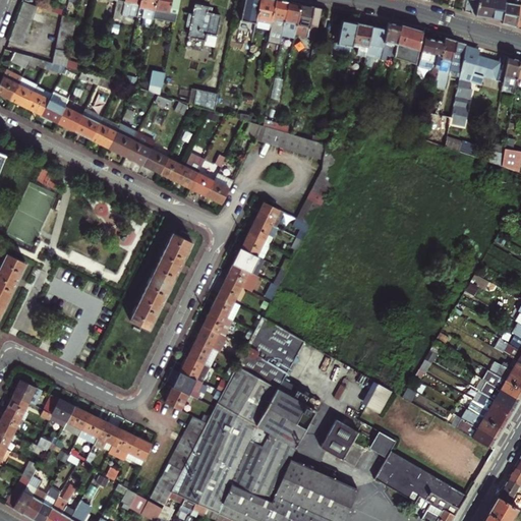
[(41,0),(40,0),(38,6),(62,15),(63,8),(41,0)]
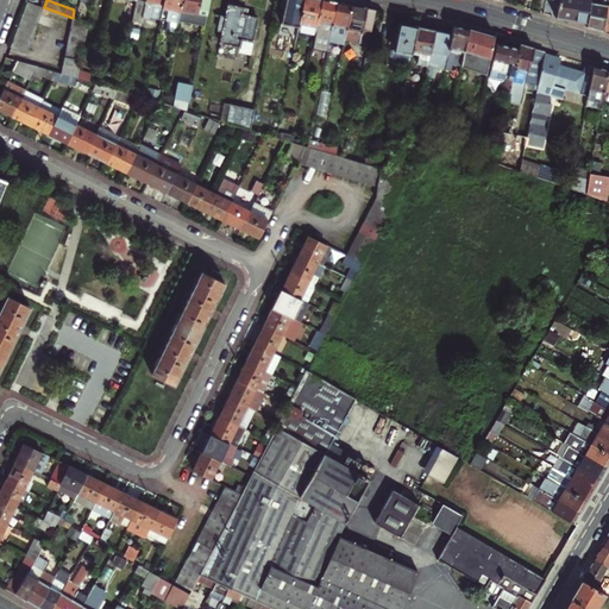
[(139,0),(137,0),(133,20),(142,23),(143,17),(149,18),(149,16),(161,18),(163,8),(164,0),(146,0),(146,1),(139,0)]
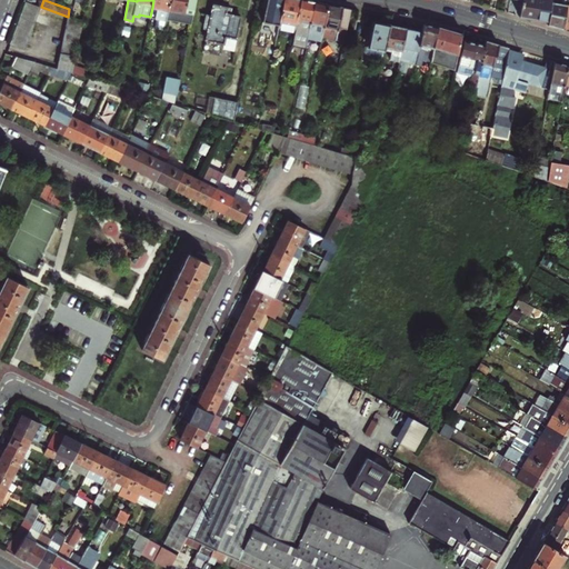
[(153,0),(152,8),(158,9),(156,19),(157,19),(156,28),(162,30),(165,21),(166,21),(167,17),(170,0),(153,0)]
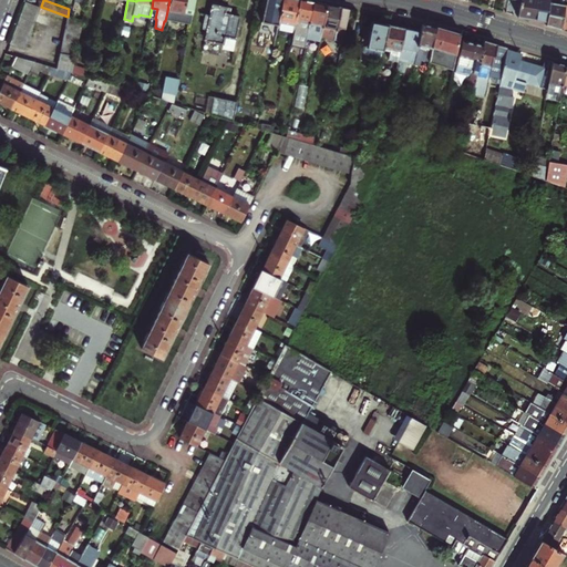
[(169,0),(166,17),(191,22),(195,0),(169,0)]
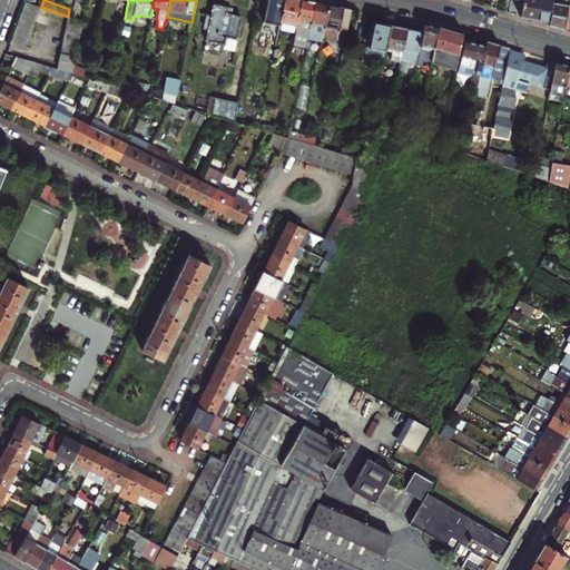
[(281,22),(284,0),(267,0),(267,1),(266,3),(258,2),(254,23),(263,25),(262,31),(277,35),(278,29),(281,22)]
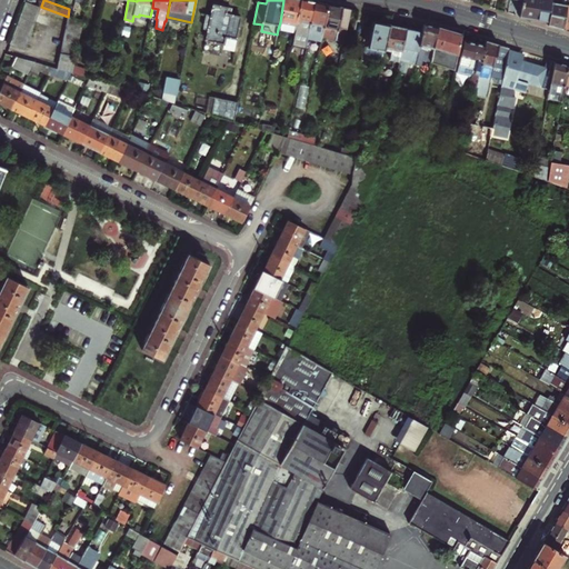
[(283,0),(280,22),(296,25),(301,0),(283,0)]
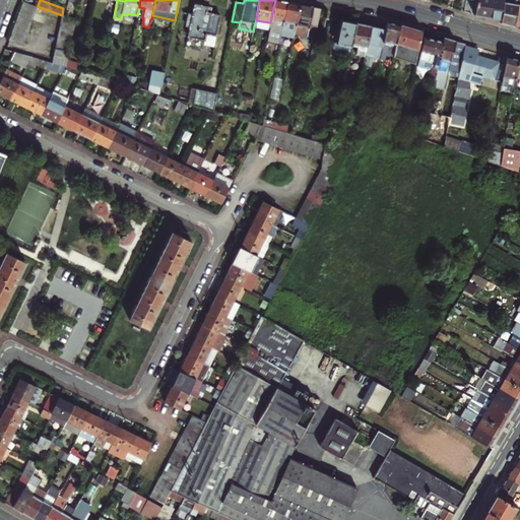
[(281,36),(287,2),(282,0),(279,0),(275,0),(270,22),(270,25),(267,42),(279,44),(281,36)]
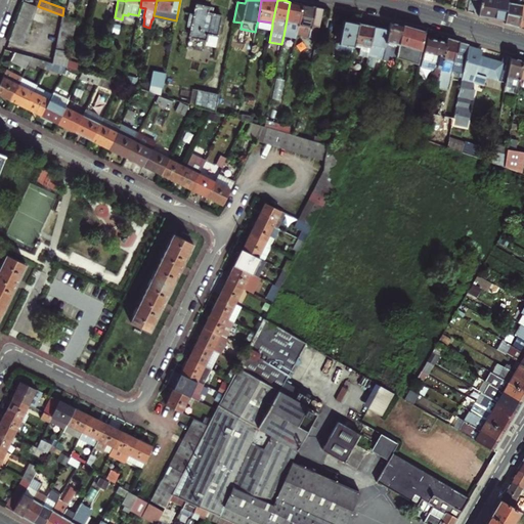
[(481,0),(481,1),(479,15),(486,17),(493,18),(499,20),(506,22),(509,0),(481,0)]
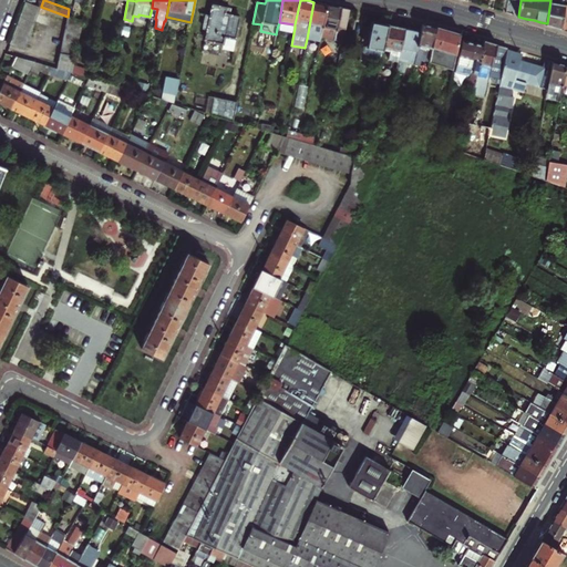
[(566,0),(550,0),(547,23),(546,26),(557,29),(566,31),(566,0)]
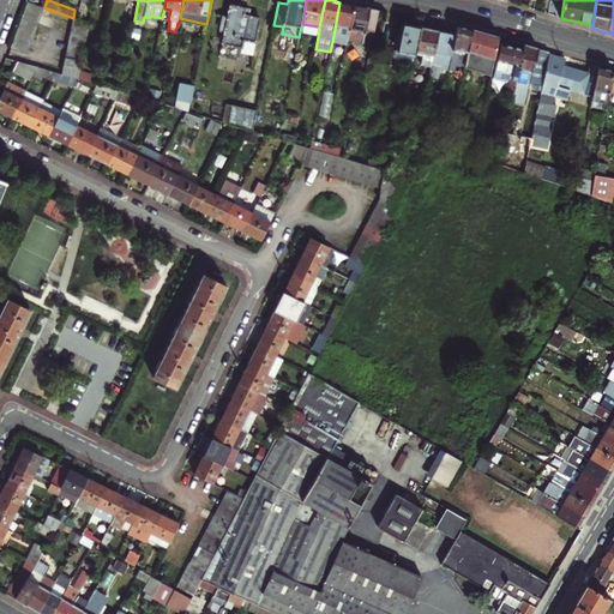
[(25,13),(13,47),(28,53),(44,7),(29,2),(25,13)]
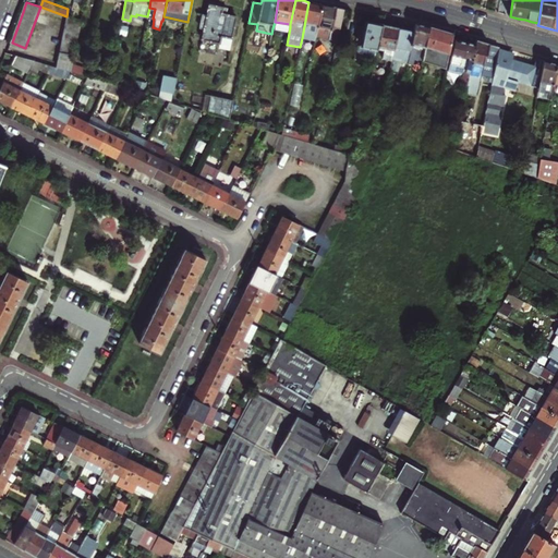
[(316,3),(308,2),(302,38),(315,40),(316,36),(323,4),(316,3)]
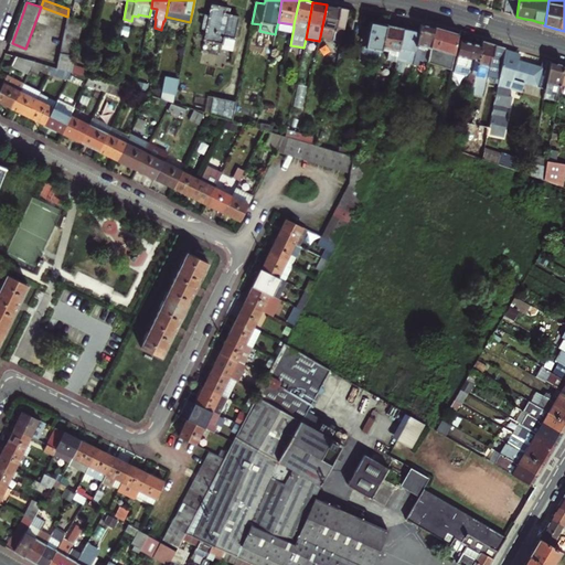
[(221,7),(212,4),(210,16),(205,16),(203,28),(208,29),(205,40),(223,44),(222,49),(233,51),(235,39),(240,17),(228,14),(224,13),(225,8),(221,7)]
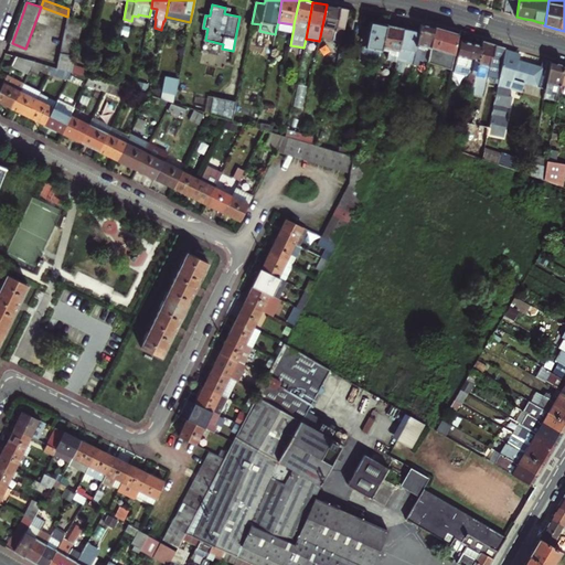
[(327,4),(320,36),(341,41),(349,9),(338,7),(327,4)]
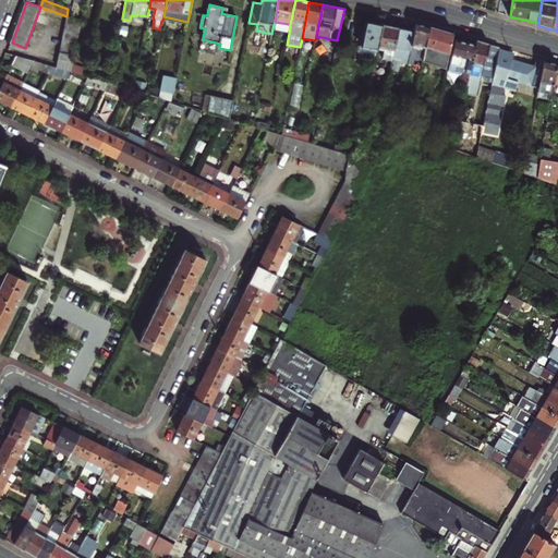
[(69,16),(58,68),(64,70),(70,72),(72,72),(83,20),(69,16)]
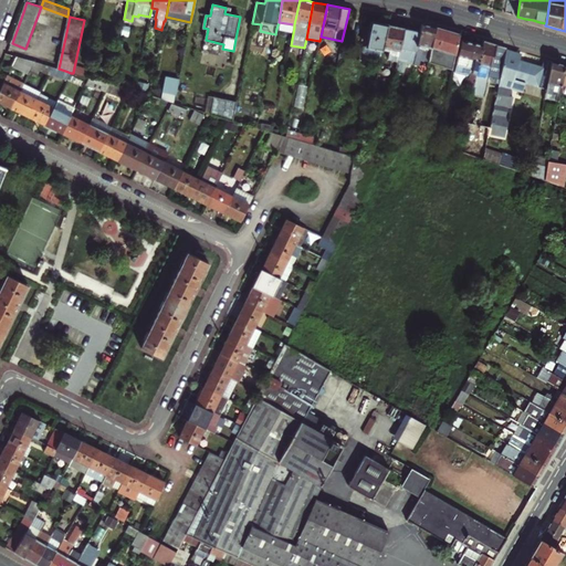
[(279,22),(276,29),(290,31),(291,28),(294,28),(294,24),(279,22)]
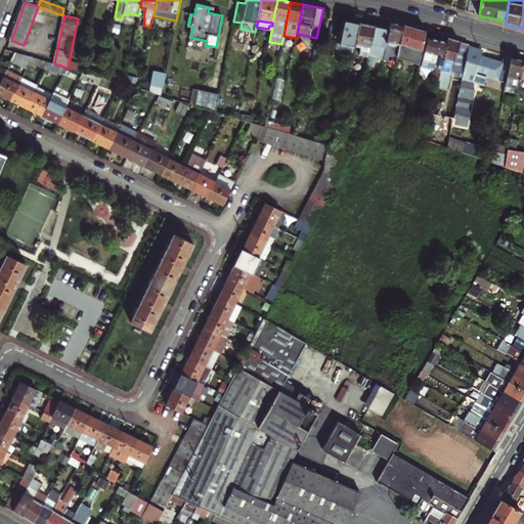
[(354,46),(359,24),(352,23),(344,20),(338,51),(353,54),(354,46)]
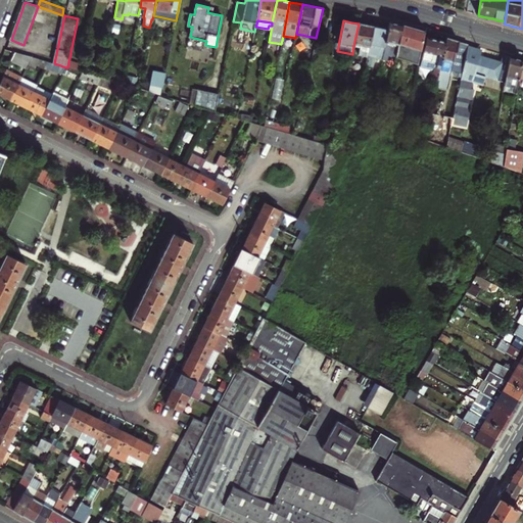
[(390,22),(388,30),(385,47),(383,59),(388,60),(389,53),(387,51),(388,49),(397,51),(397,50),(399,44),(402,25),(396,24),(390,22)]
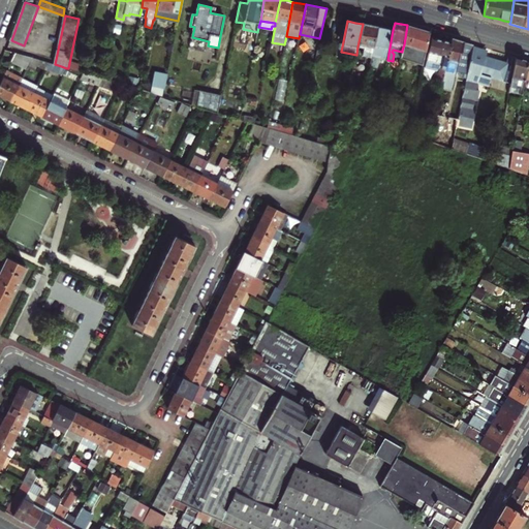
[(363,56),(371,58),(377,27),(370,26),(363,24),(358,47),(365,49),(363,56)]
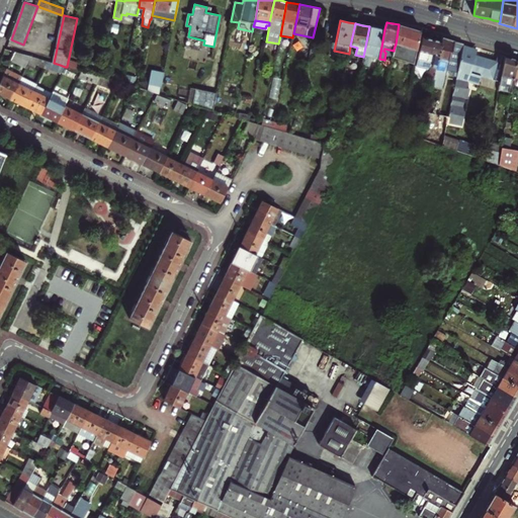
[(399,24),(396,44),(417,50),(420,31),(411,28),(399,24)]
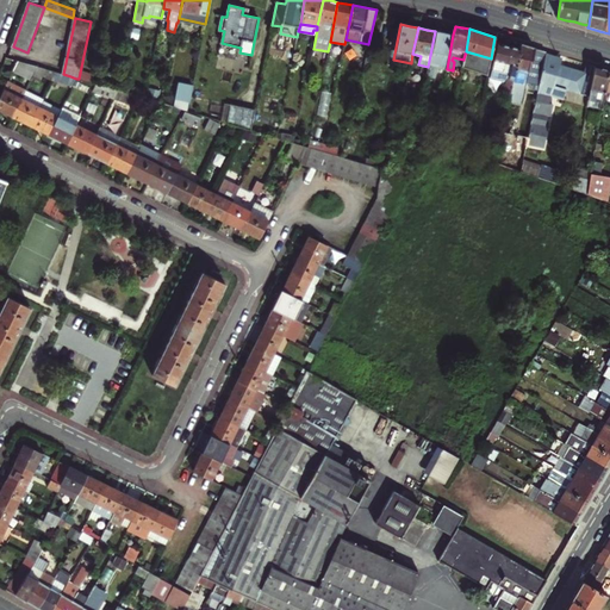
[(435,31),(428,67),(427,78),(435,80),(440,53),(449,55),(453,35),(444,33),(435,31)]
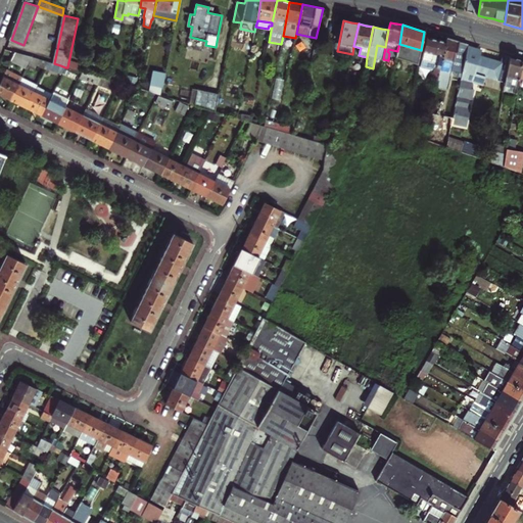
[(437,81),(445,42),(435,40),(426,38),(421,66),(434,69),(432,80),(437,81)]
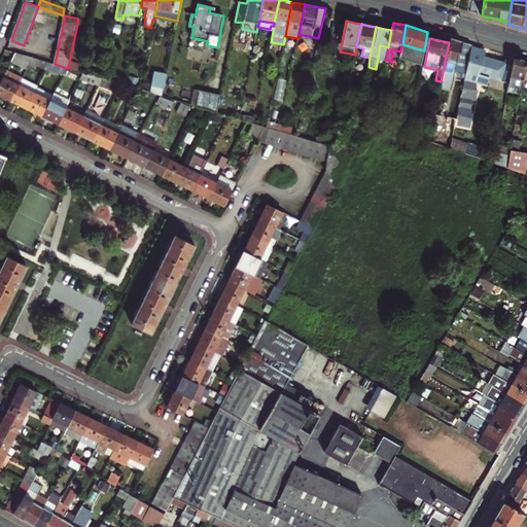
[(455,72),(461,41),(457,40),(450,38),(449,42),(441,81),(447,82),(448,75),(446,74),(447,70),(455,72)]
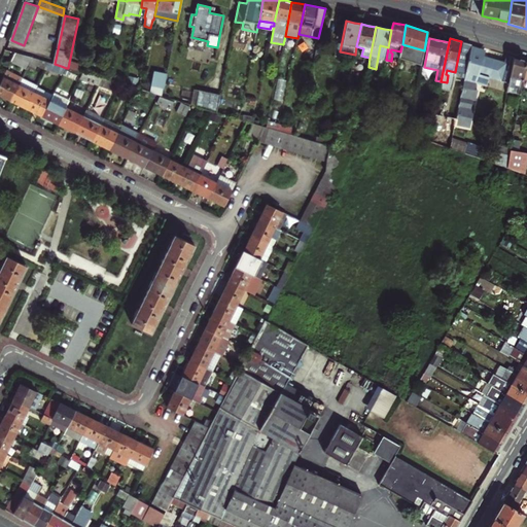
[(461,41),(455,72),(454,76),(465,78),(471,46),(471,44),(461,41)]
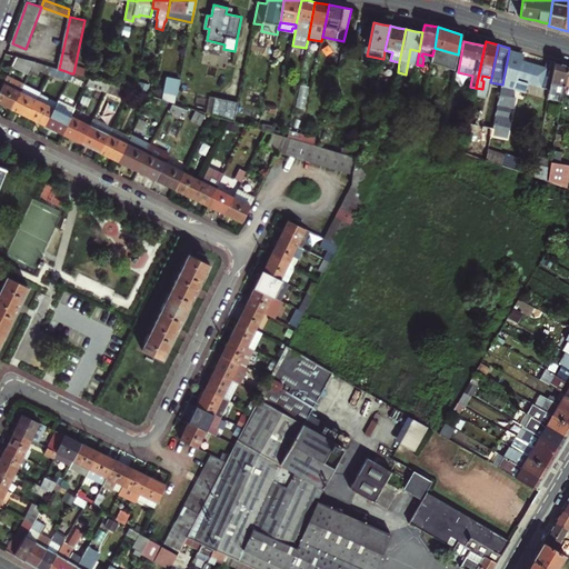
[(435,48),(432,55),(457,61),(458,55),(435,48)]
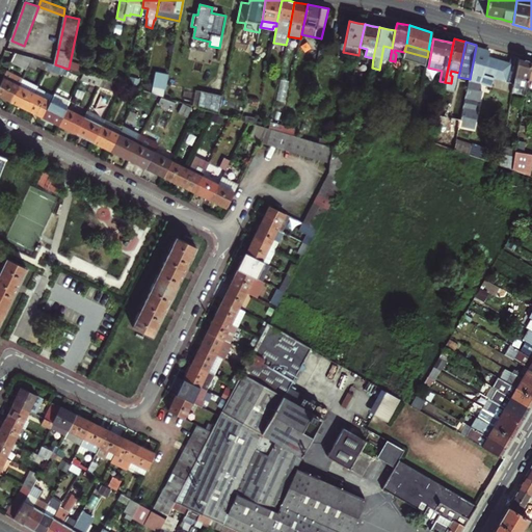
[(476,47),(470,79),(461,120),(459,126),(475,129),(480,110),(477,109),(478,102),(481,102),(484,91),(481,90),(482,84),(493,87),(496,78),(513,83),(519,57),(512,56),(510,63),(495,59),(487,57),(489,51),(483,49),(476,47)]
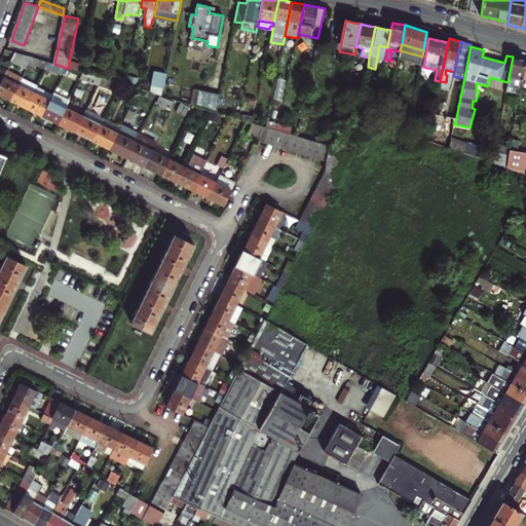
[(483,55),(503,61),(505,55),(485,50),(483,55)]
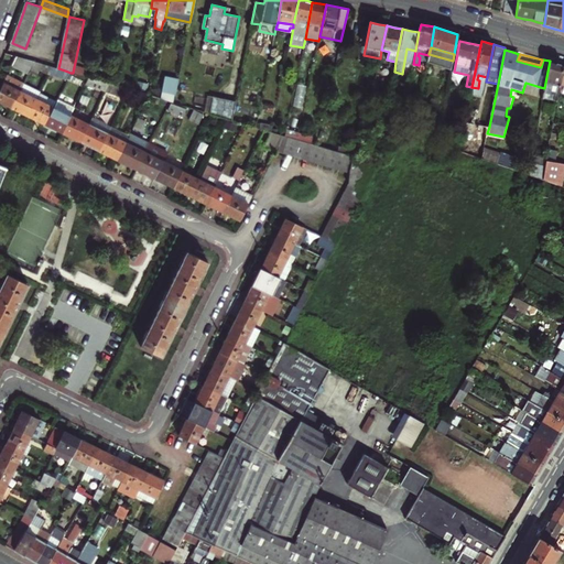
[(35,62),(17,56),(12,65),(29,73),(35,62)]
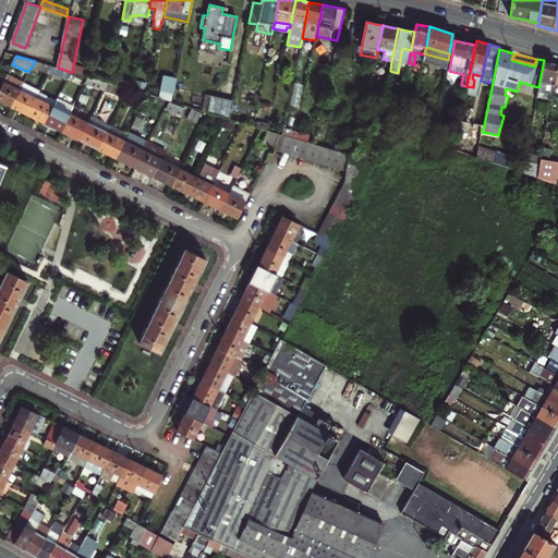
[(550,100),(554,84),(557,64),(550,62),(544,60),(538,87),(549,91),(547,99),(550,100)]
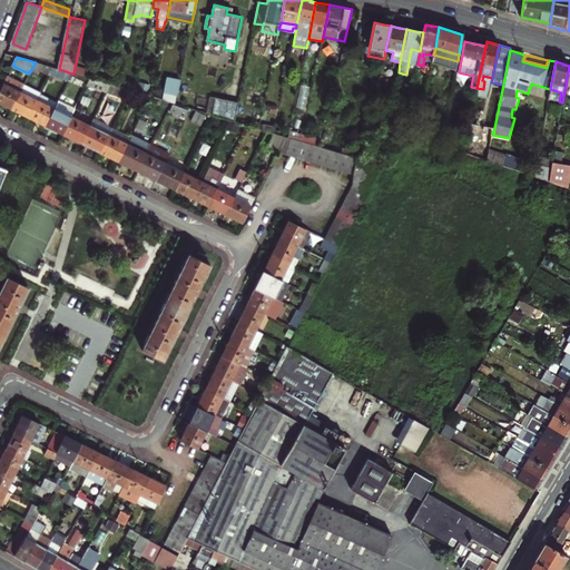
[(36,62),(29,74),(37,78),(41,69),(50,72),(52,68),(36,62)]
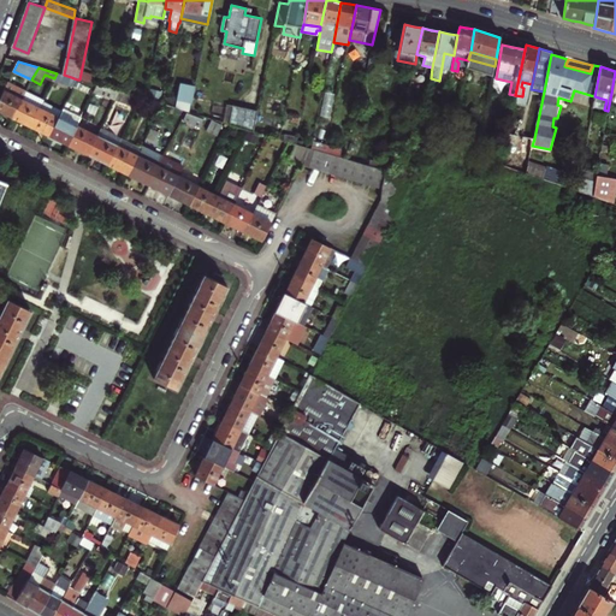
[(0,111),(4,113),(13,118),(27,90),(9,82),(0,96),(0,111)]
